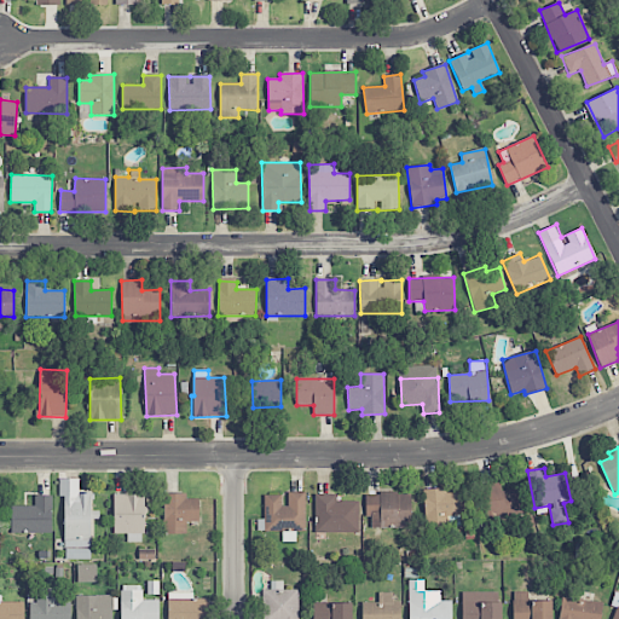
[(502,490),(501,481),(482,484),(486,518),(521,515),(519,489),(502,490)]
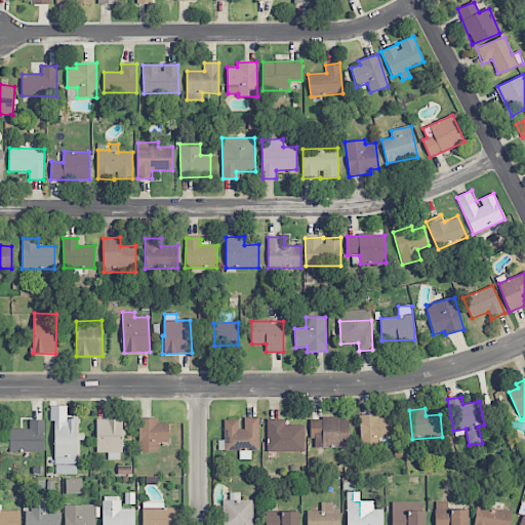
[(377,438),(391,437),(390,417),(378,418),(378,414),(359,415),(361,444),(377,443),(377,438)]
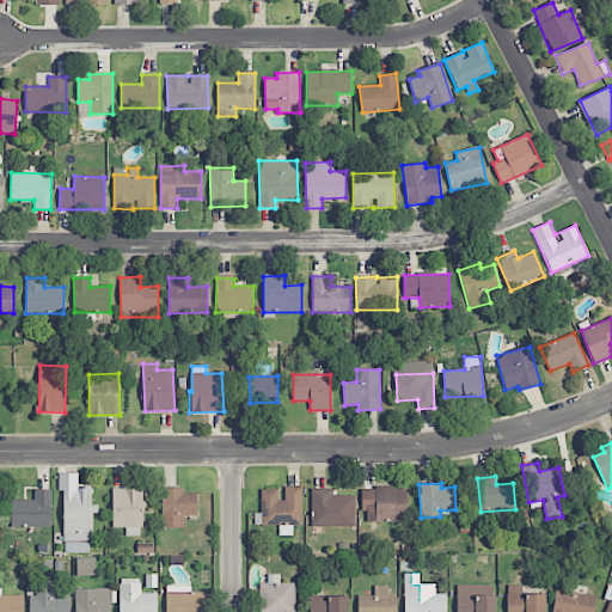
[(303,487),(282,487),(282,490),(261,489),(261,525),(280,526),(280,536),(293,536),(293,525),(301,525),(303,487)]
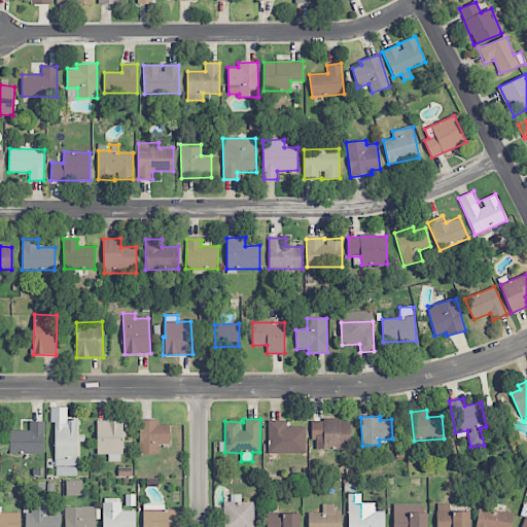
[(159,420),(140,420),(139,455),(159,455),(159,444),(169,445),(169,425),(159,424),(159,420)]
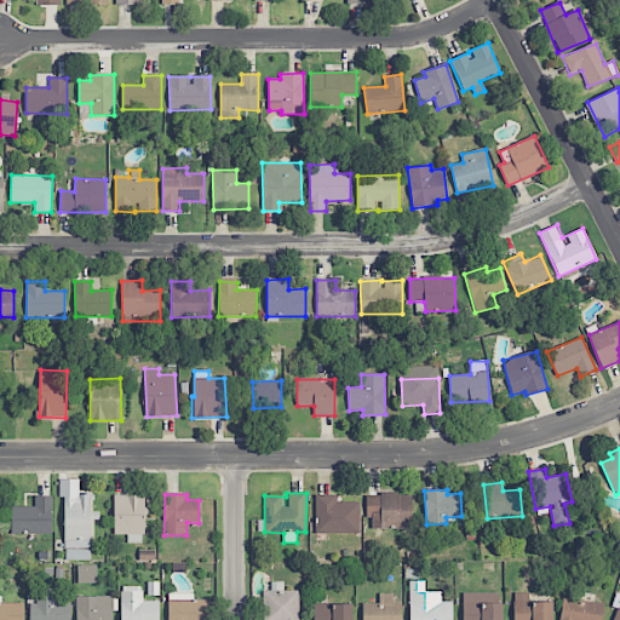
[(372,529),(412,528),(412,494),(366,494),(367,518),(372,518),(372,529)]
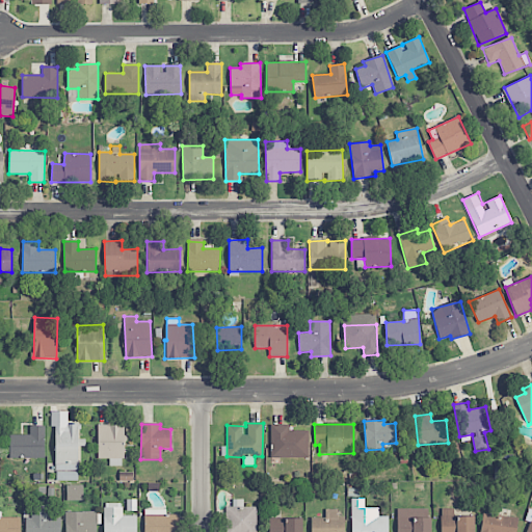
[(98,458),(109,459),(109,466),(123,466),(124,426),(98,425),(98,458)]
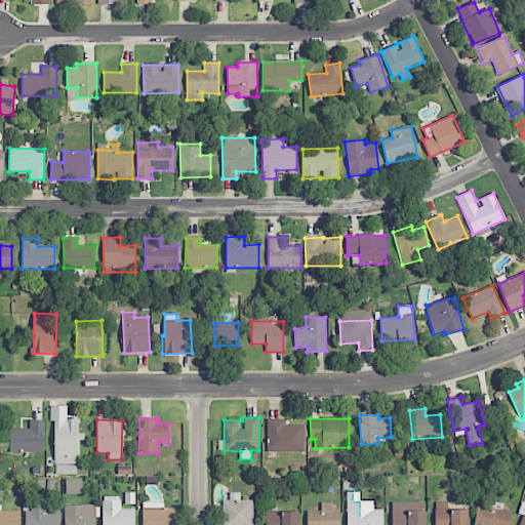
[(305,425),(285,426),(285,419),(268,419),(268,452),(305,452),(305,425)]
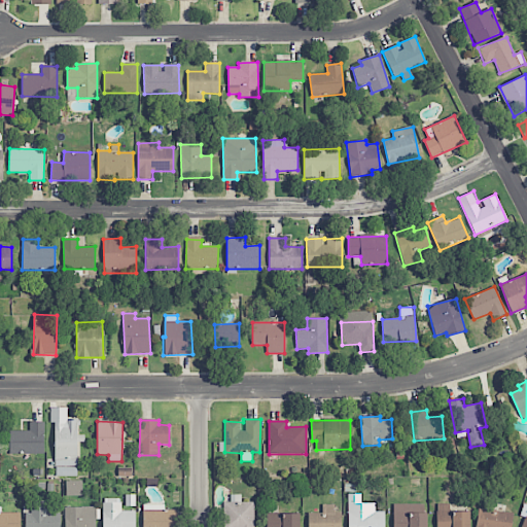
[(10,430),(10,454),(44,454),(44,422),(30,422),(30,431),(10,430)]
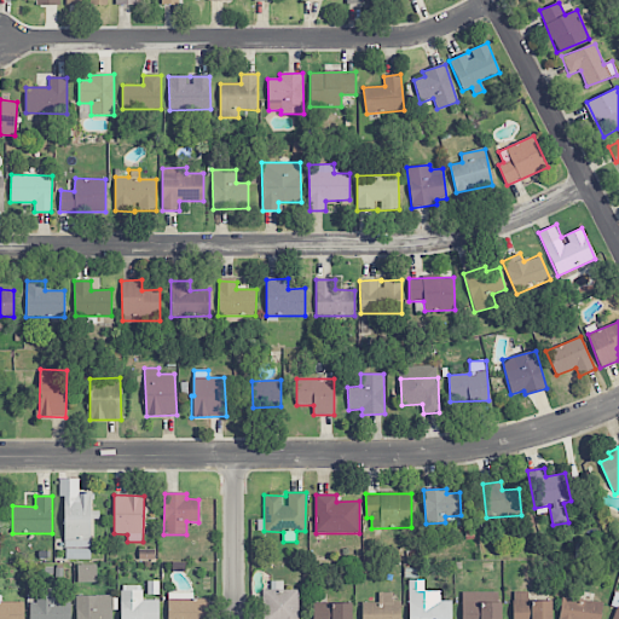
[(96,565),(77,565),(77,583),(97,583),(96,565)]
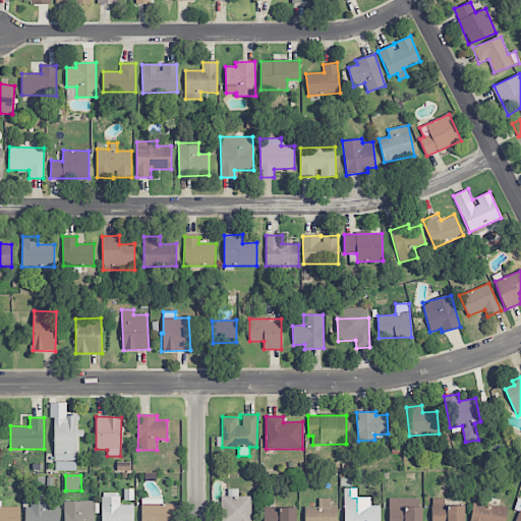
[(380,520),(380,506),(370,506),(370,498),(357,498),(357,488),(344,488),(344,520),(380,520)]
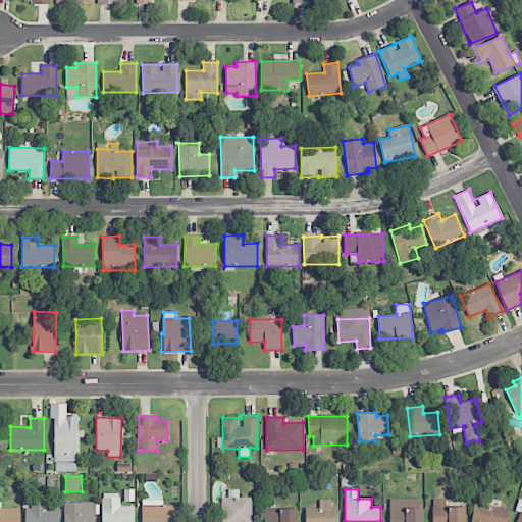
[(221,521),(251,521),(251,497),(239,497),(239,490),(228,490),(228,497),(221,498),(221,521)]
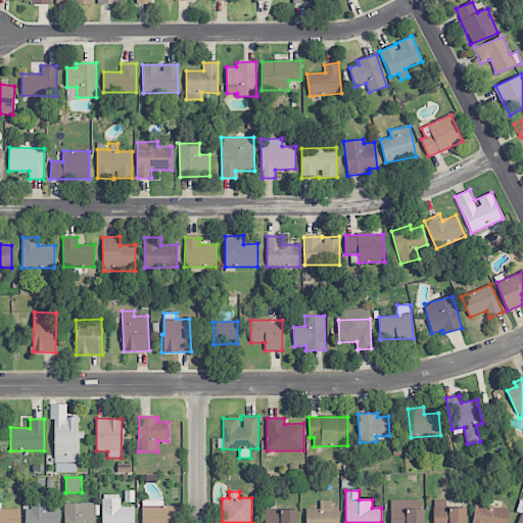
[(133,522),(134,507),(121,507),(121,500),(102,498),(101,522),(133,522)]
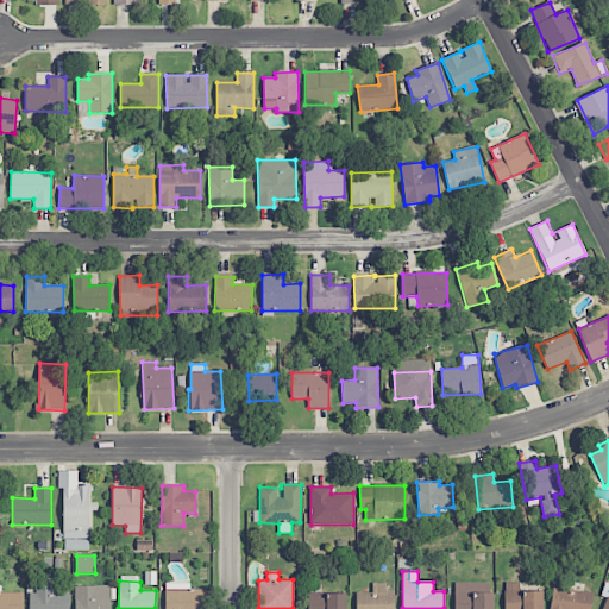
[(69,608),(70,594),(55,594),(55,583),(36,583),(36,594),(30,594),(29,608),(69,608)]
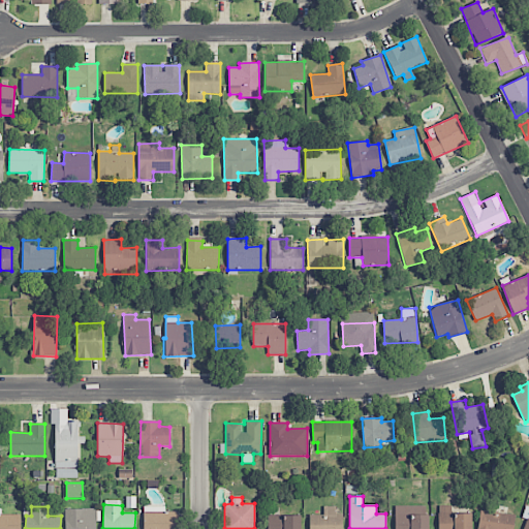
[(143,528),(178,528),(179,512),(164,511),(164,506),(144,506),(143,528)]
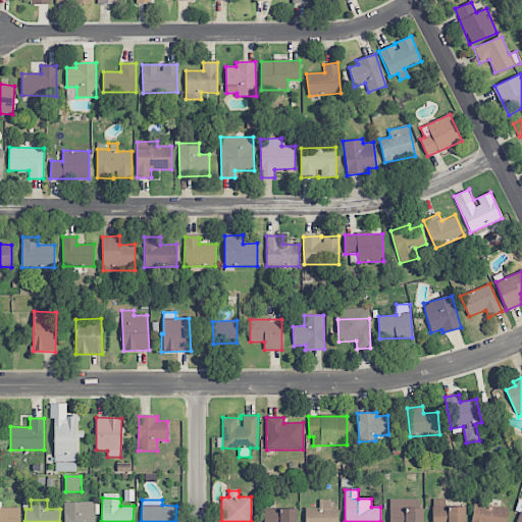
[(305,508),(304,521),(337,521),(337,508),(331,508),(331,500),(319,500),(319,509),(305,508)]
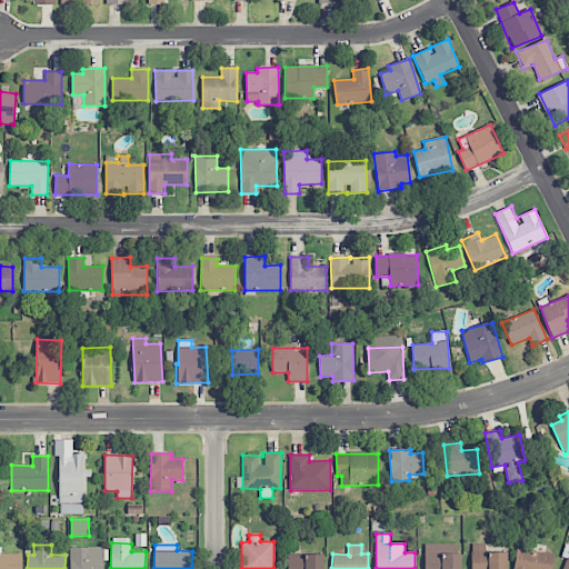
[(507,568),(507,552),(486,552),(485,545),(471,545),(471,568),(507,568)]
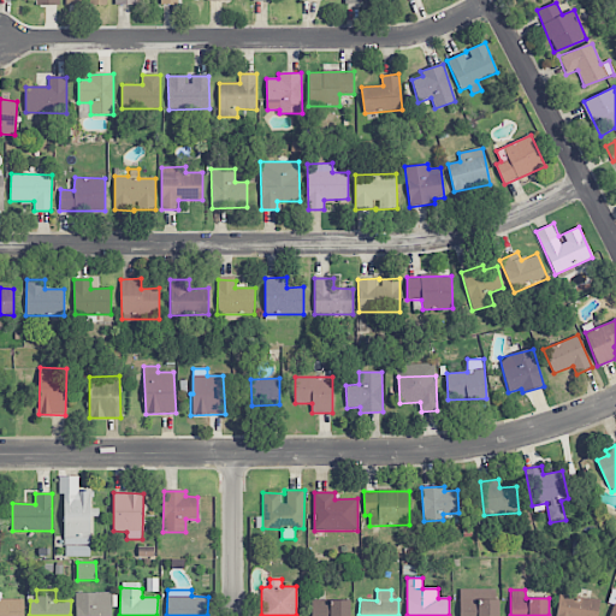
[(23,615),(24,599),(1,599),(1,592),(0,592),(0,615),(23,615)]
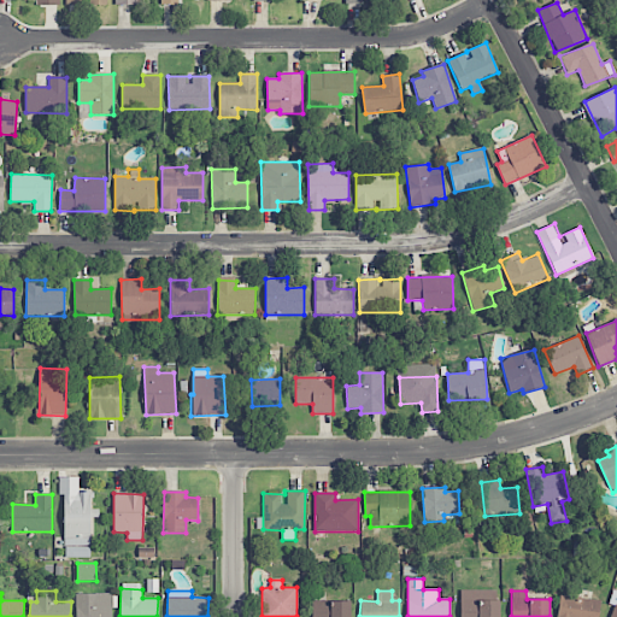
[(112,616),(112,593),(75,594),(75,616),(112,616)]
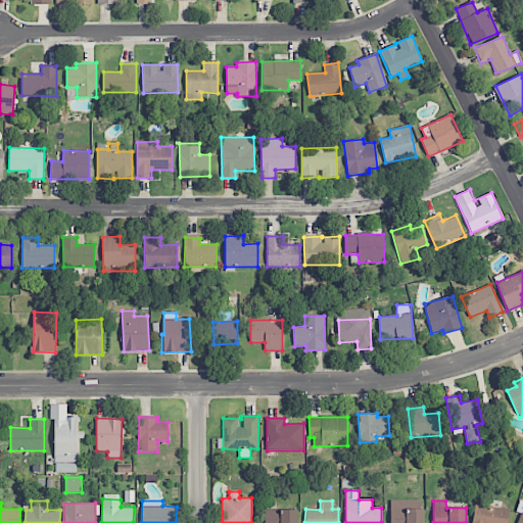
[(472,522),(507,522),(509,509),(474,505),(472,522)]
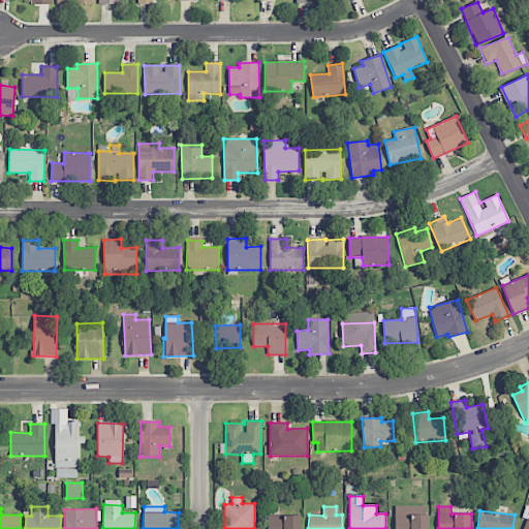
[(300,528),(301,516),(269,516),(268,528),(300,528)]
